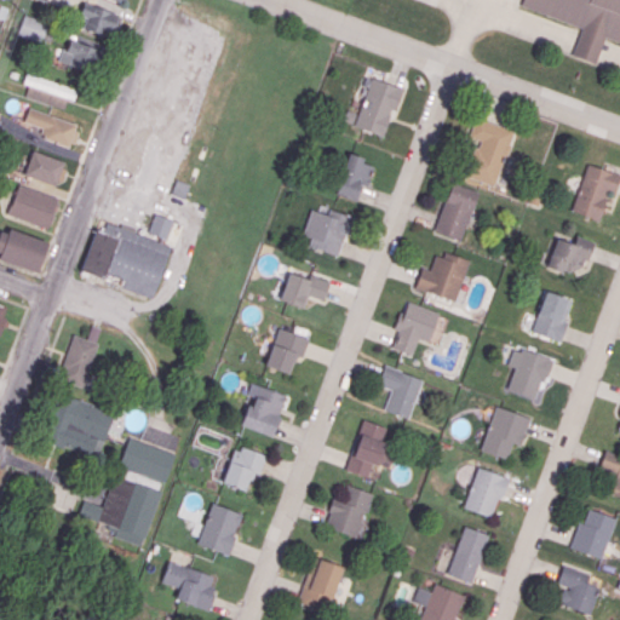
[(517,0),(619,0),(619,44),(608,40),(598,64),(567,53),(577,28),(516,5),(517,0)]
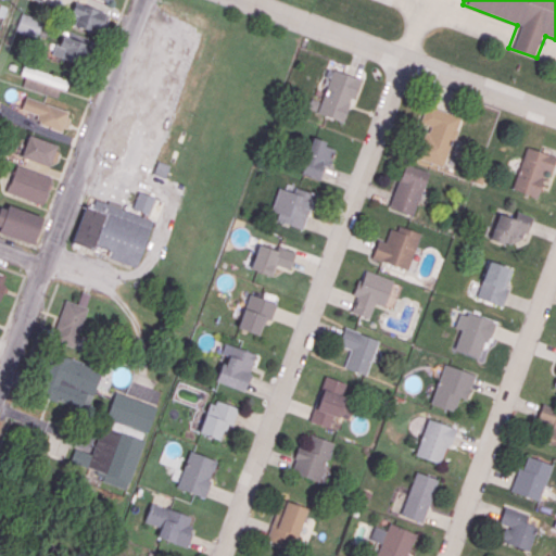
[(93,33),(96,27),(100,28),(101,26),(104,27),(109,15),(103,14),(104,12),(76,2),(71,17),(75,19),(73,25),(93,33)]
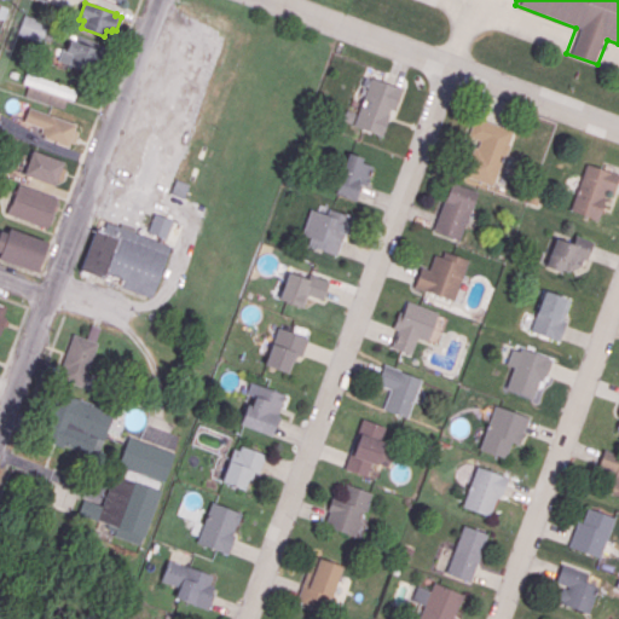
[(25,13),(48,22),(40,42),(18,34),(25,13)]
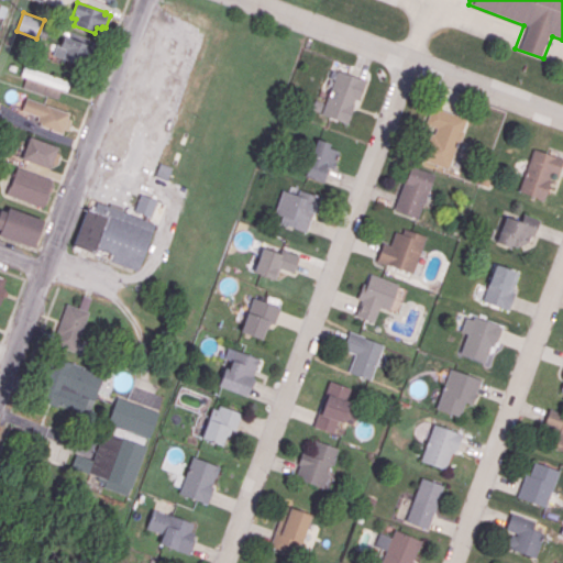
[(95,45),(64,35),(61,45),(56,43),(53,55),(83,65),(85,58),(95,63),(99,50),(94,47),(95,45)]
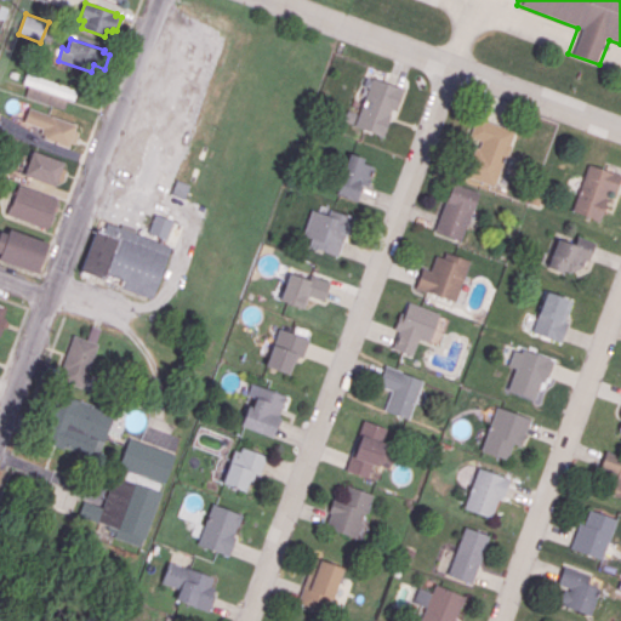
[(74,100),(78,89),(27,72),(23,83),(29,85),(26,96),(64,109),(68,97),(74,100)]
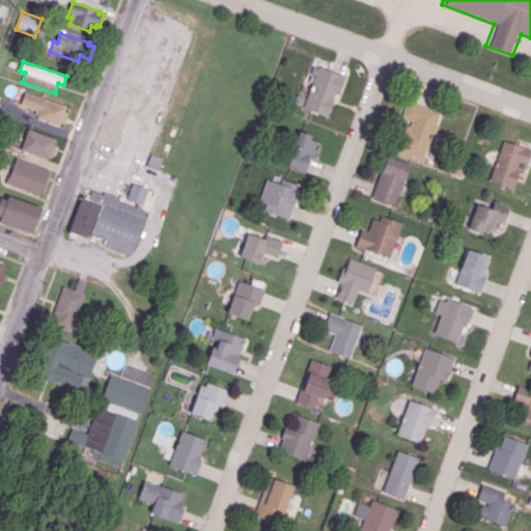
[(318,65),(345,76),(339,93),(336,92),(328,116),(303,107),(318,65)]
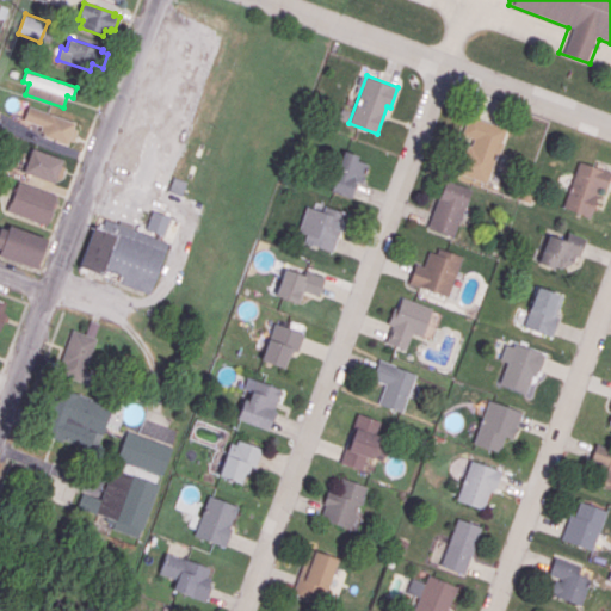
[(68,144),(75,122),(30,106),(25,121),(44,127),(41,135),(68,144)]
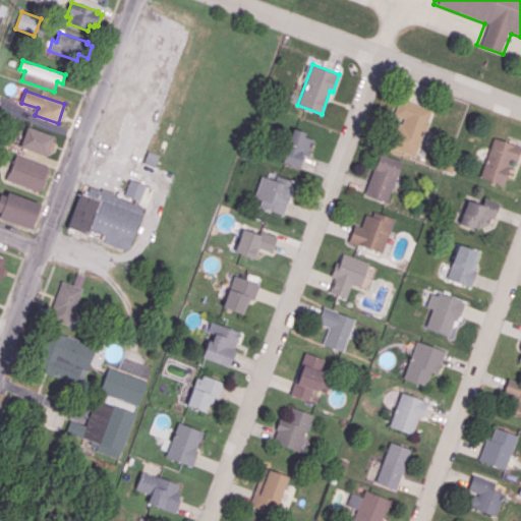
[(401,97),(394,113),(405,118),(395,142),(416,151),(432,109),(401,97)]
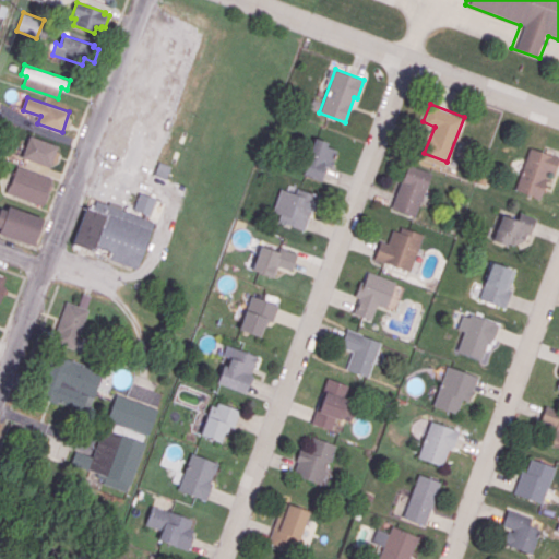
[(22,157),(30,135),(58,145),(50,167),(22,157)]
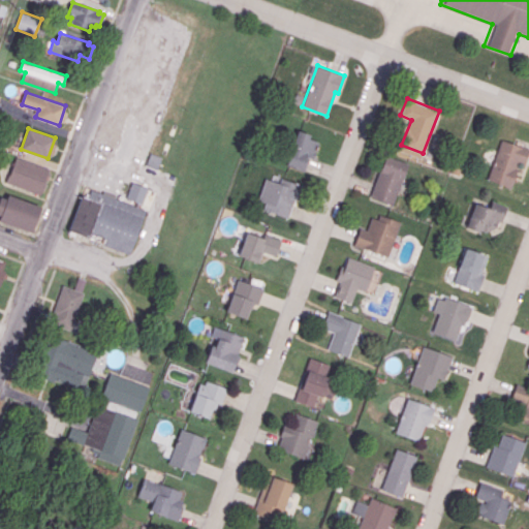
[(299,129),(287,164),(306,170),(310,157),(314,158),(319,142),(310,138),(311,133),(299,129)]
